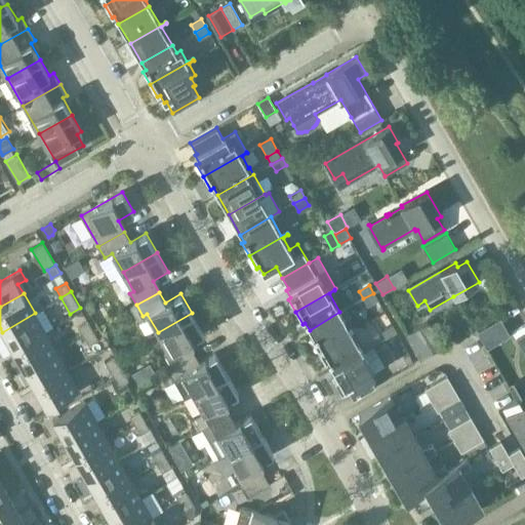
[(373,293),(363,298),(367,307),(377,300),(373,293)]
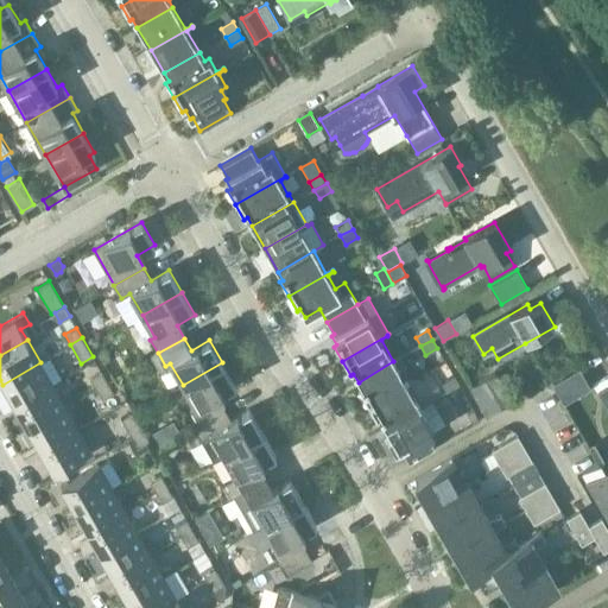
[(393,361),(359,382),(362,391),(360,392),(368,406),(413,381),(412,380),(406,384),(393,361)]
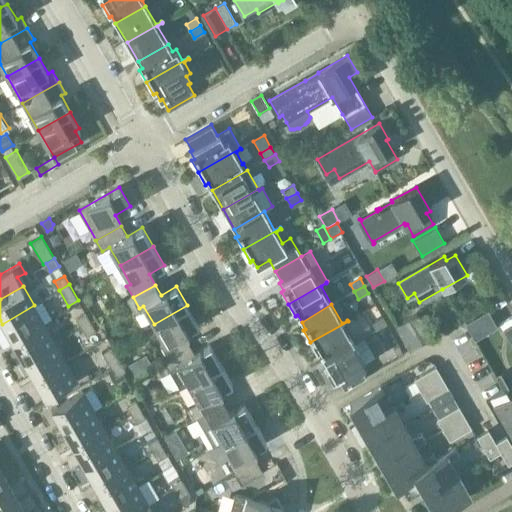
[(34,305),(2,324),(12,342),(44,324),(34,305)]
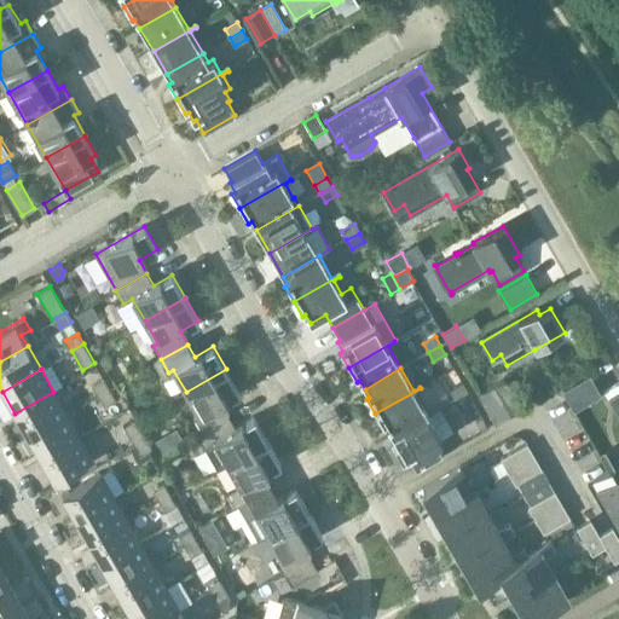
[(226,369),(186,392),(198,415),(194,417),(202,431),(229,415),(221,403),(239,392),(226,369)]
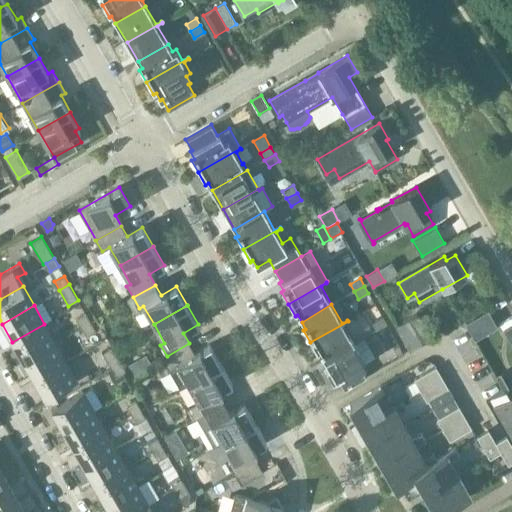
[(487,311),(466,324),(474,338),(496,326),(487,311)]
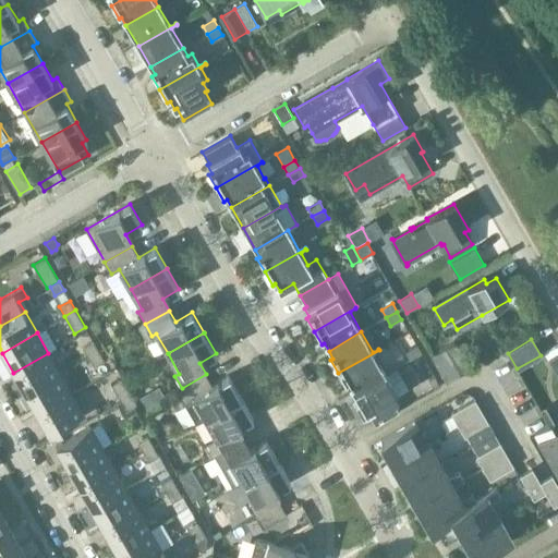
[(88,358),(99,351),(94,341),(83,348),(88,358)]
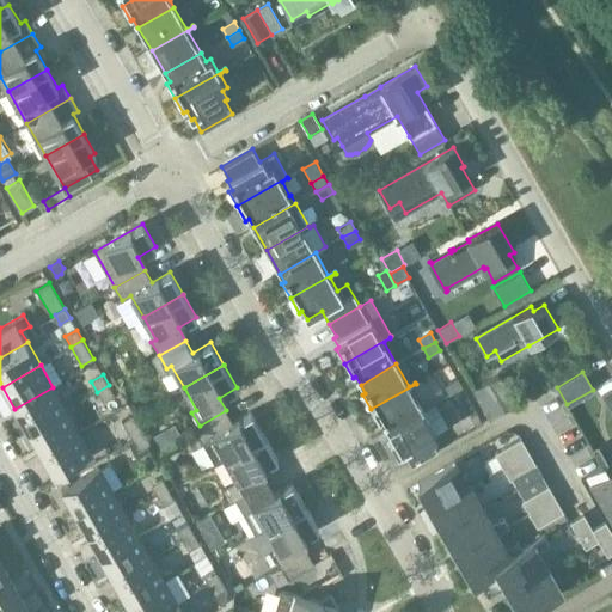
[(463,387),(457,379),(445,386),(450,395),(463,387)]
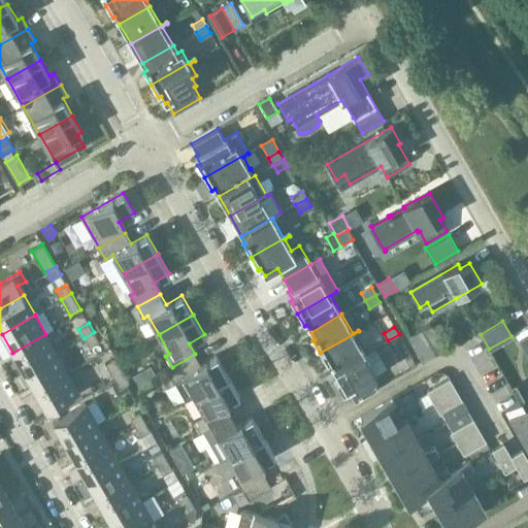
[(408,338),(423,362),(423,363),(436,355),(422,330),(408,338)]
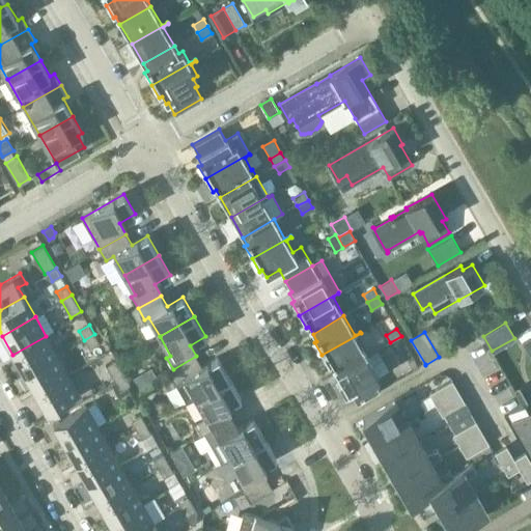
[(361,333),(322,355),(329,368),(332,366),(336,373),(367,356),(356,337),(361,334),(361,333)]
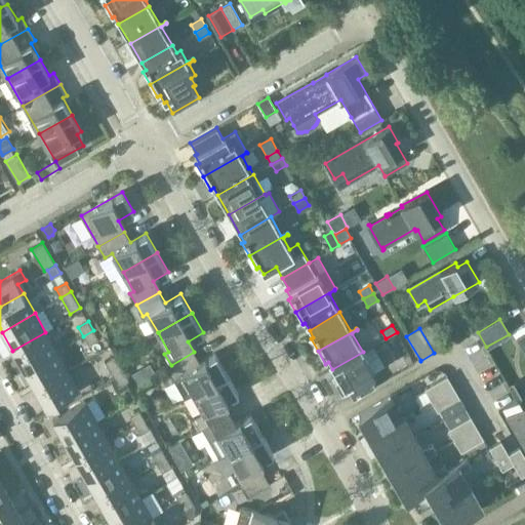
[(93,330),(83,336),(88,345),(98,339),(93,330)]
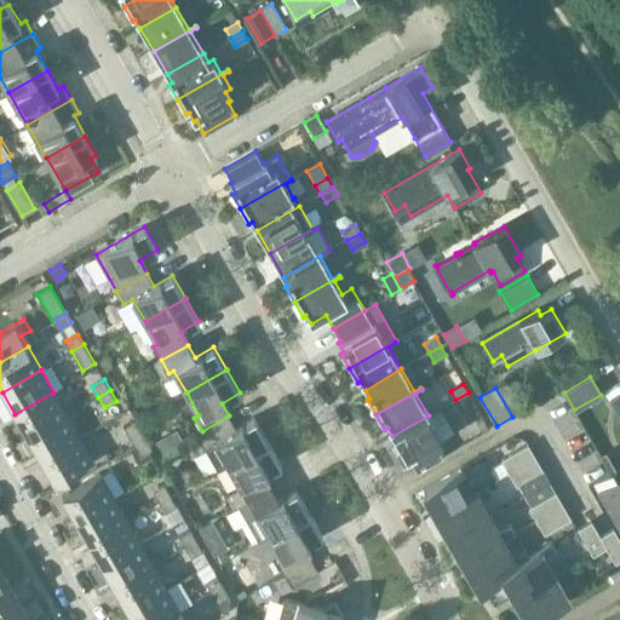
[(28,437),(67,415),(53,392),(15,414),(28,437)]
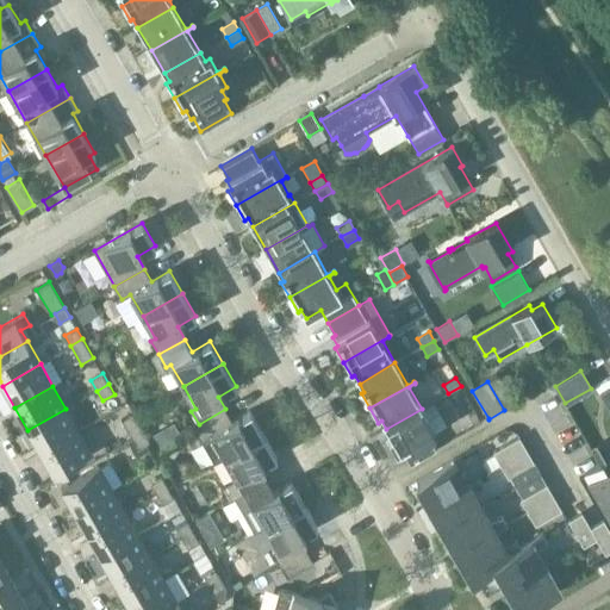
[(41,453),(79,430),(66,409),(27,430),(41,453)]
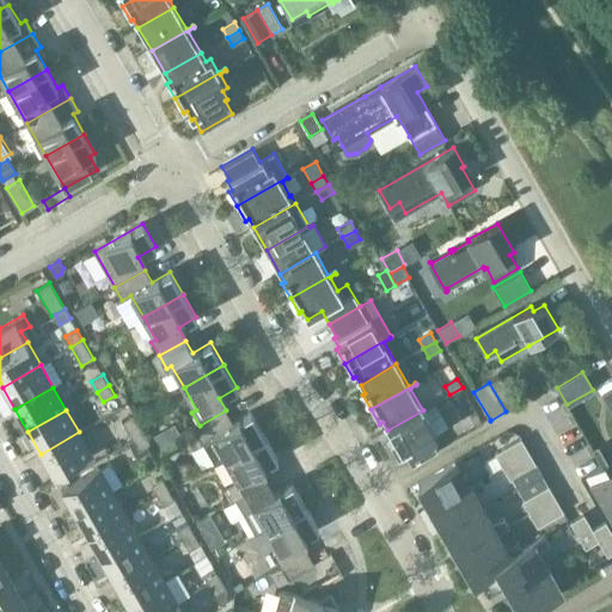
[(200,426),(207,439),(202,442),(214,464),(225,458),(264,435),(251,412),(233,423),(226,410),(200,426)]
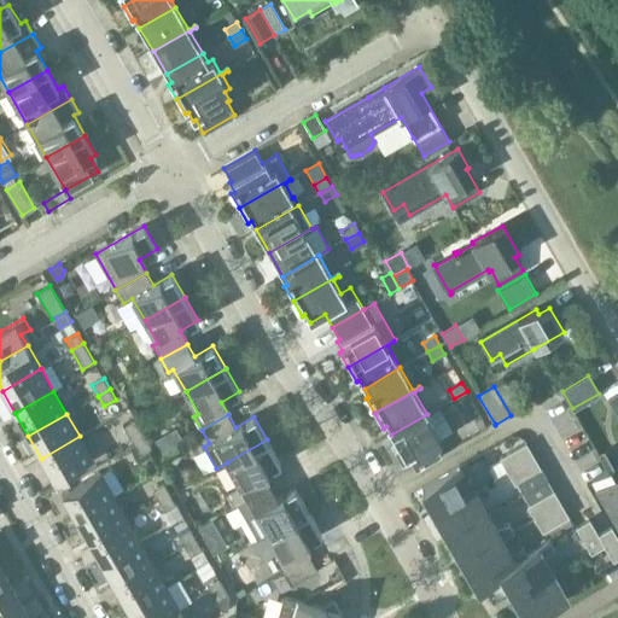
[(391,435),(396,443),(392,445),(401,461),(408,458),(415,470),(442,455),(433,442),(441,438),(427,414),(391,435)]
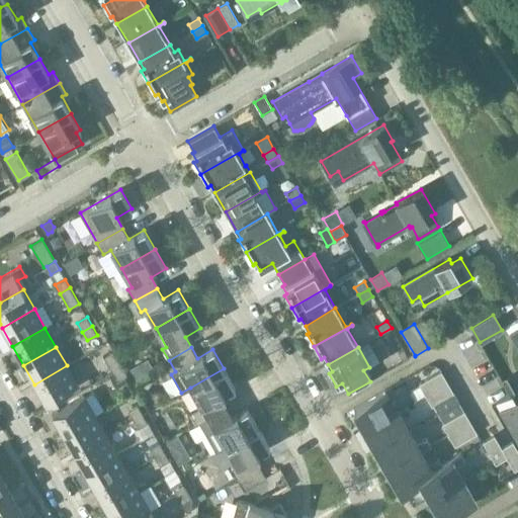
[(399,353),(404,361),(409,359),(404,350),(399,353)]
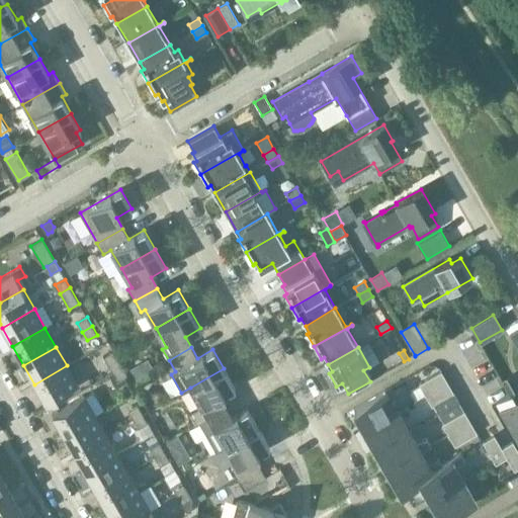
[(112,372),(122,367),(113,351),(103,357),(112,372)]
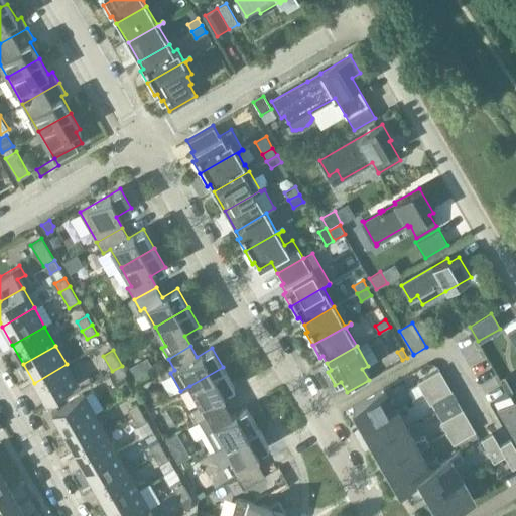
[(67,364),(34,383),(45,402),(78,384),(67,364)]
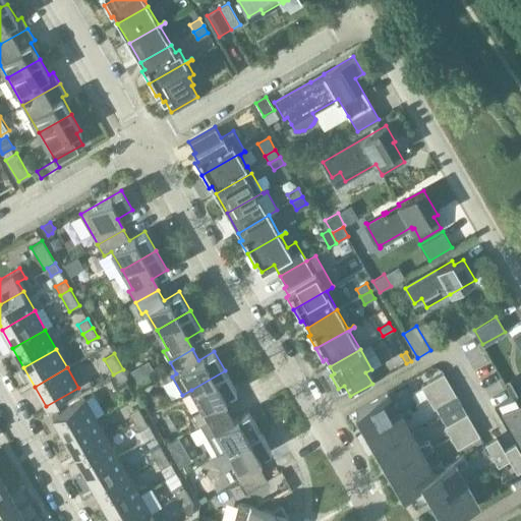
[(141,378),(136,367),(130,369),(136,381),(141,378)]
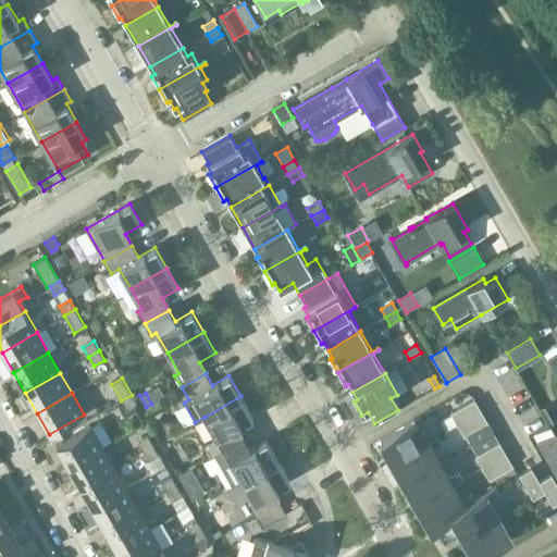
[(132,395),(121,400),(126,410),(137,404),(132,395)]
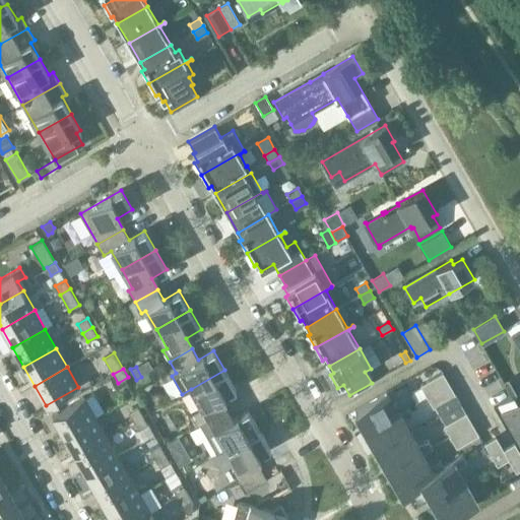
[(204,421),(226,408),(220,398),(236,389),(224,370),(191,389),(202,407),(197,410),(204,421)]
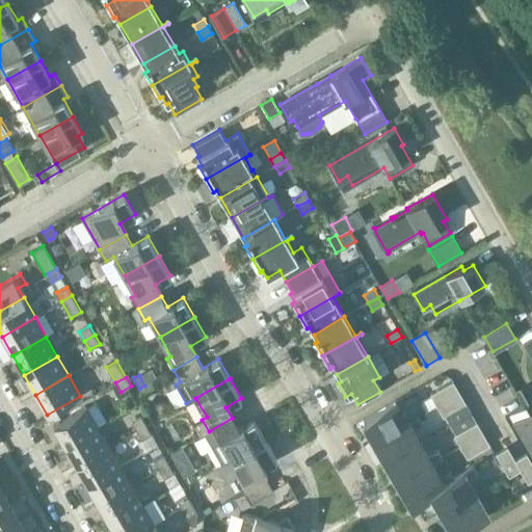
[(436,406),(459,393),(452,381),(429,395),(436,406)]
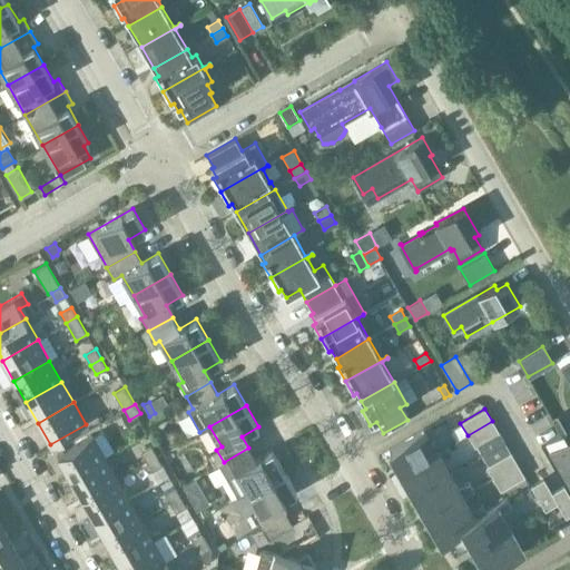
[(492,421),(468,435),(474,448),(499,433),(492,421)]
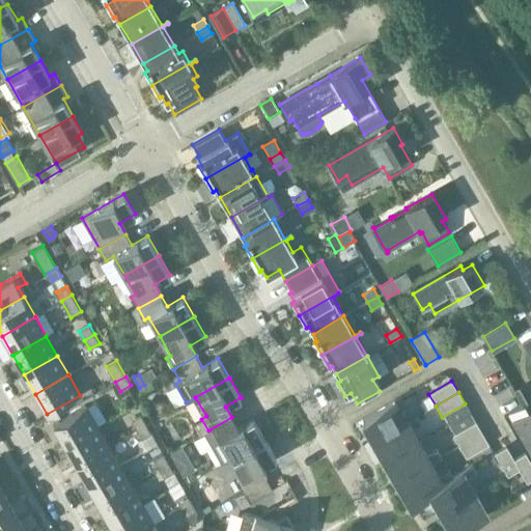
[(362,419),(374,440),(407,421),(394,400),(362,419)]
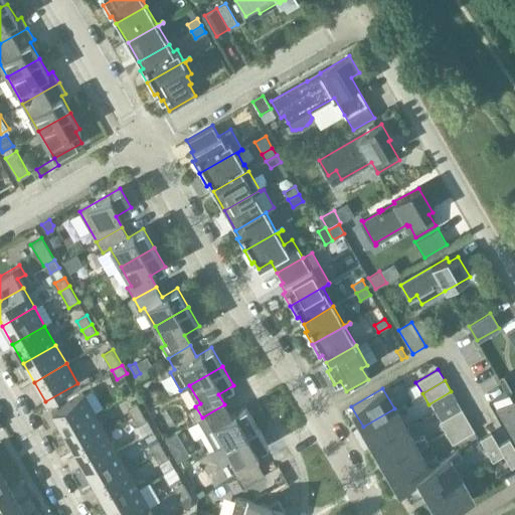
[(501,407),(514,398),(514,397),(511,390),(507,392),(493,401),(497,409),(501,407)]
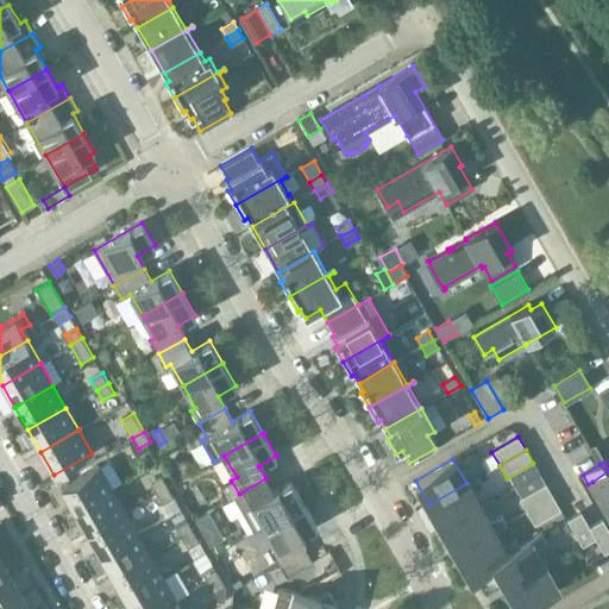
[(74,510),(112,489),(99,465),(61,488),(74,510)]
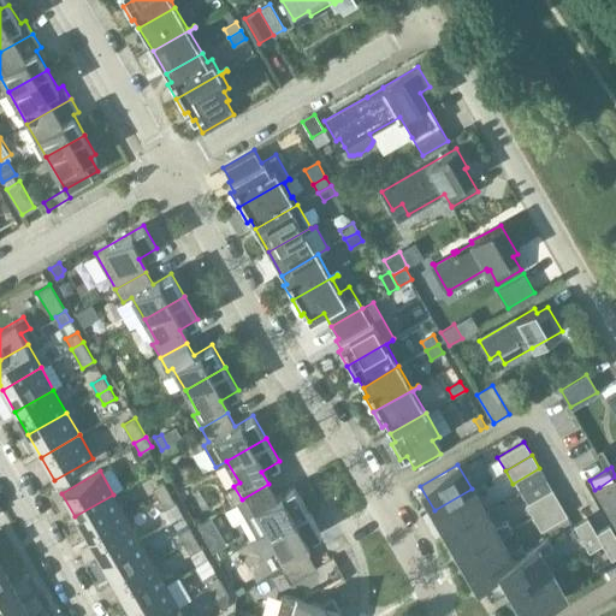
[(615,477),(599,487),(594,490),(615,525),(615,477)]
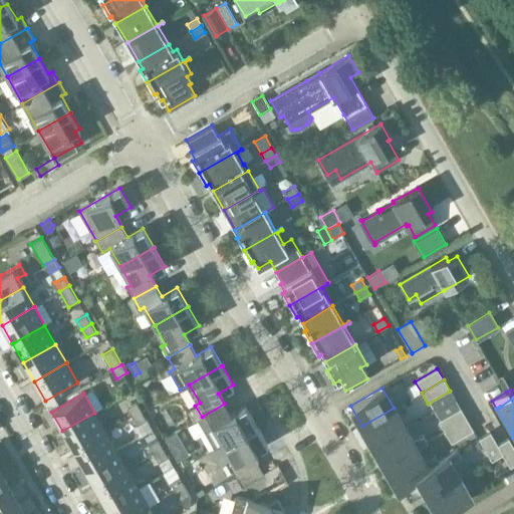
[(132,417),(141,411),(136,402),(126,408),(132,417)]
